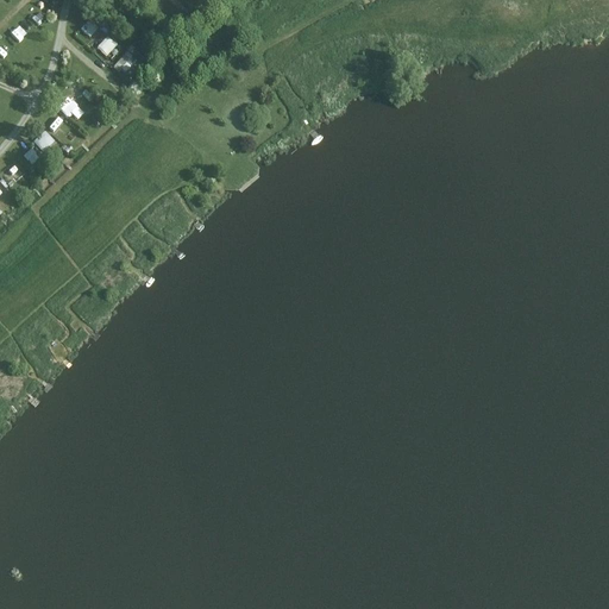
[(81,30),(92,38),(101,27),(92,19),(81,30)]
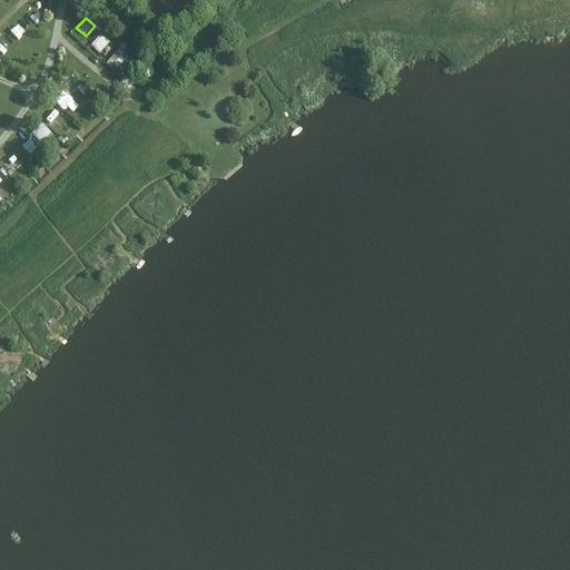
[(30,40),(39,46),(45,38),(36,32),(30,40)]
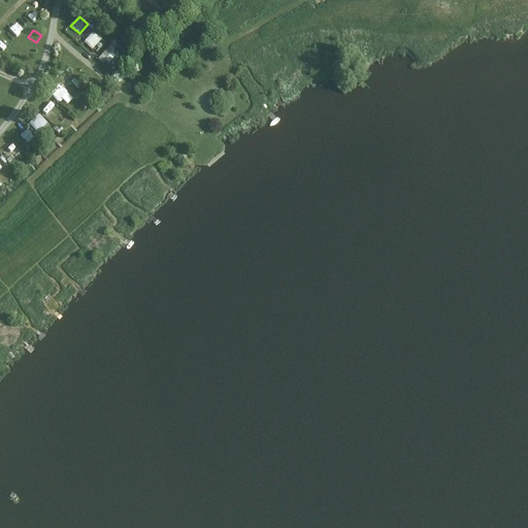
[(94,50),(103,39),(95,32),(86,42),(94,50)]
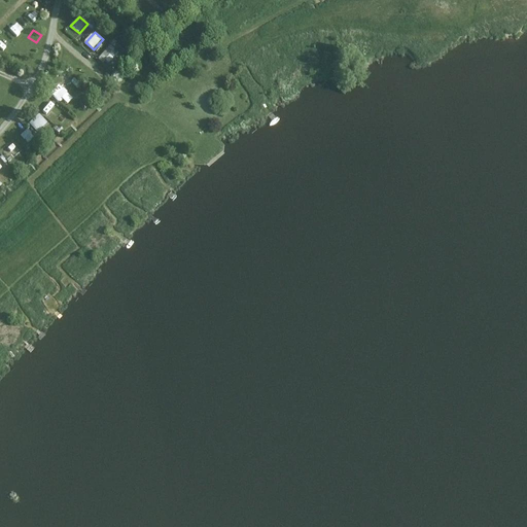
[(111,45),(101,58),(108,64),(118,51),(111,45)]
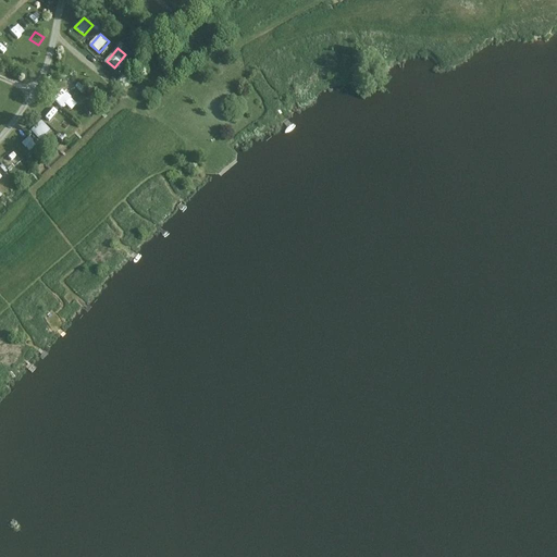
[(62,108),(66,104),(72,110),(77,104),(64,89),(54,98),(62,108)]
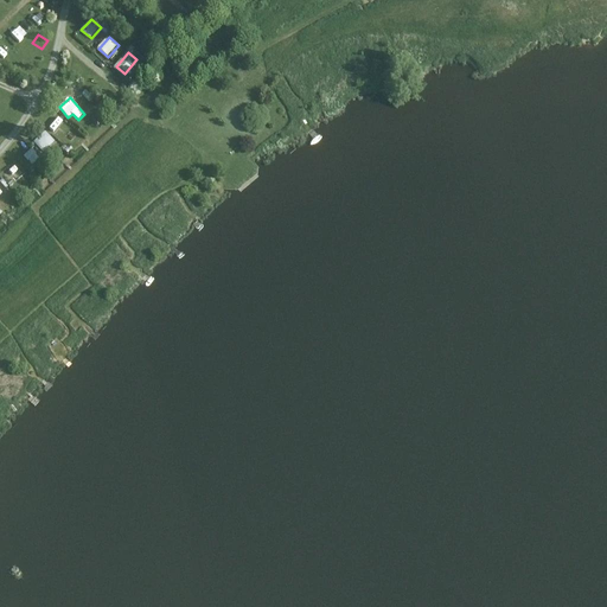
[(44,151),(55,145),(49,134),(37,140),(44,151)]
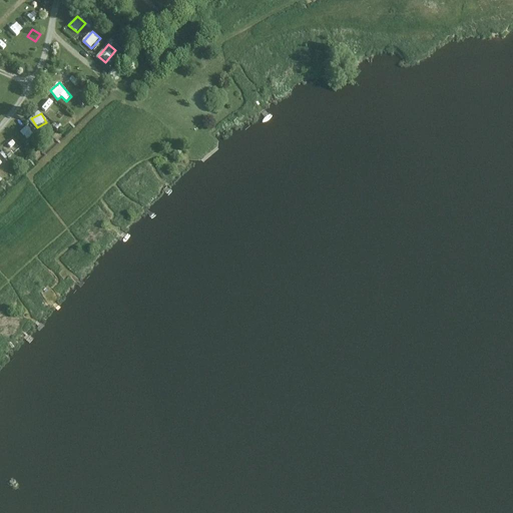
[(28,140),(35,133),(28,125),(21,132),(28,140)]
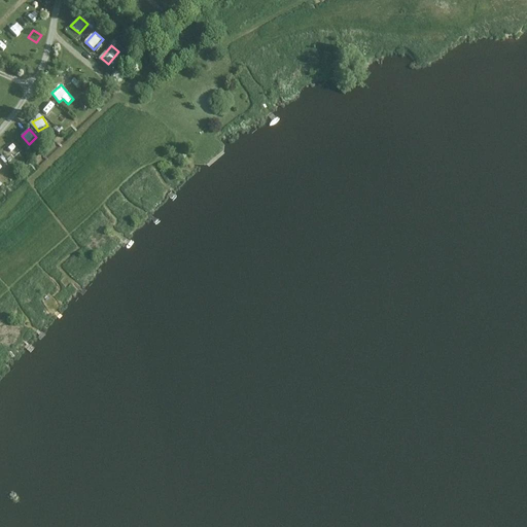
[(11,143),(2,151),(10,160),(20,151),(11,143)]
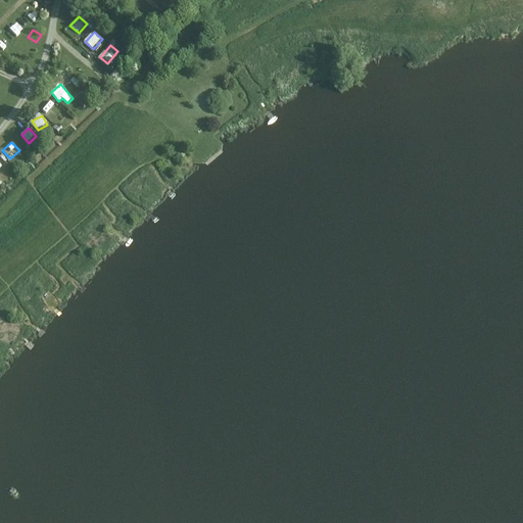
[(20,163),(26,159),(21,154),(16,159),(20,163)]
